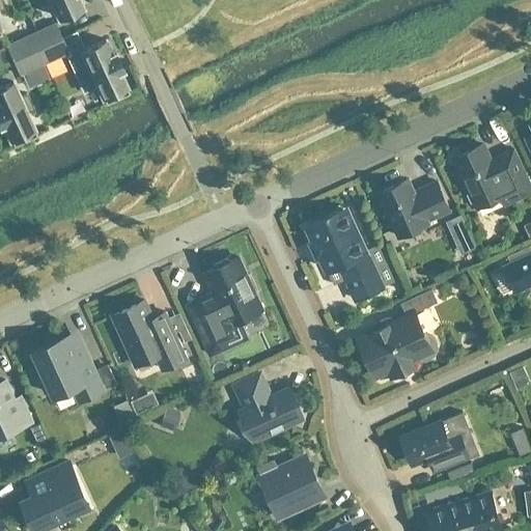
[(50,0),(58,18),(81,6),(78,0),(50,0)]
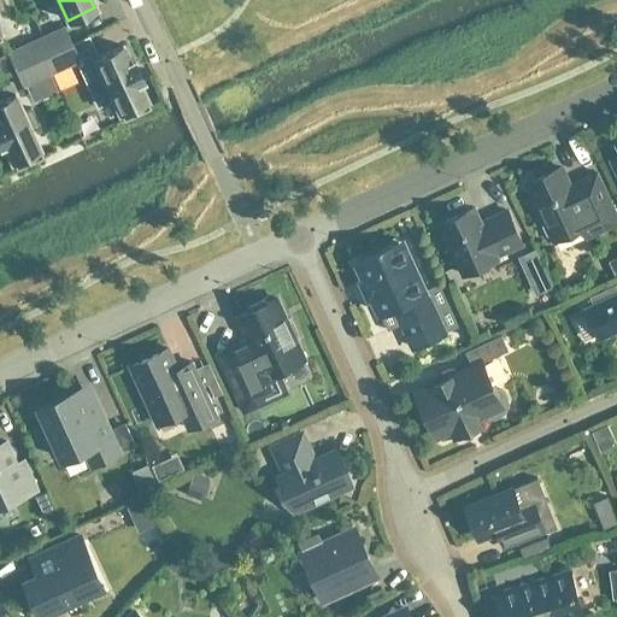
[(43,57),(71,43),(64,27),(35,40),(43,57)]
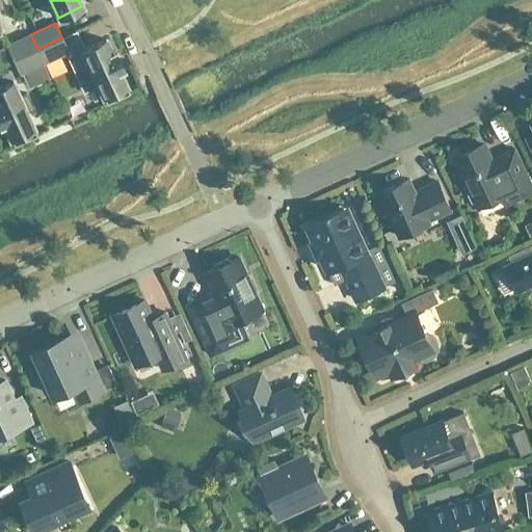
[(37,49),(30,34),(5,46),(12,60),(37,49)]
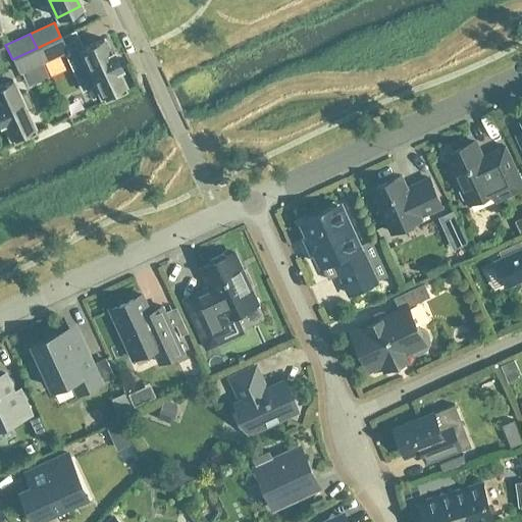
[(67,51),(60,37),(37,48),(43,62),(67,51)]
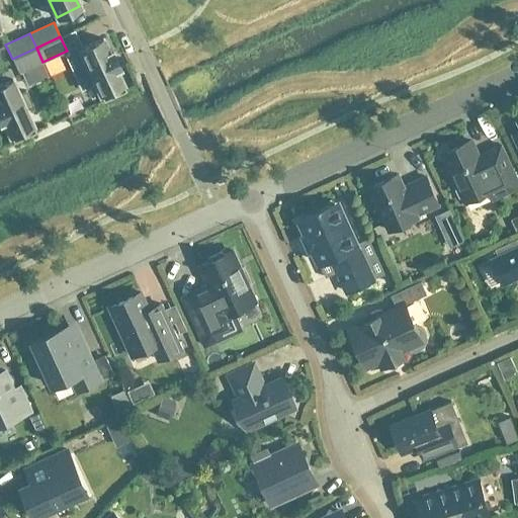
[(68,54),(67,55),(82,88),(94,82),(102,100),(125,90),(115,68),(118,67),(116,63),(117,62),(114,56),(113,56),(111,52),(108,53),(107,52),(101,38),(79,49),(68,54)]
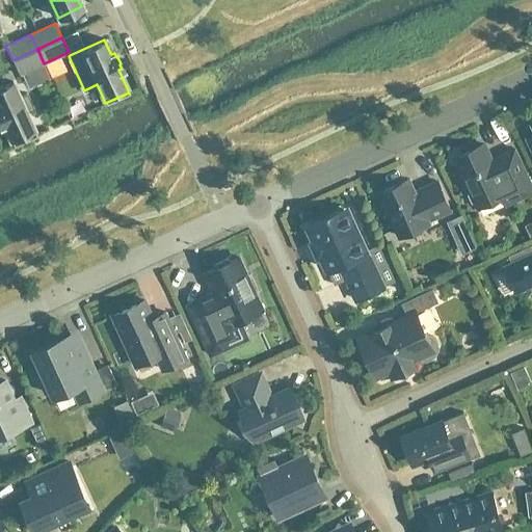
[(44,63),(37,49),(12,60),(19,75),(44,63)]
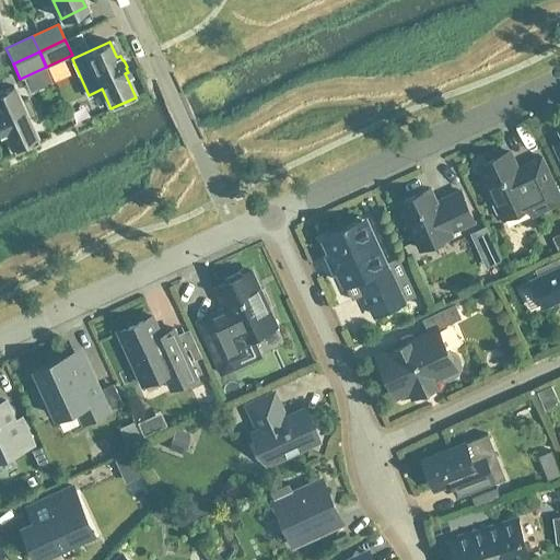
[(12,86),(0,91),(0,130),(2,130),(13,154),(38,142),(27,119),(35,115),(27,98),(20,102),(12,86)]
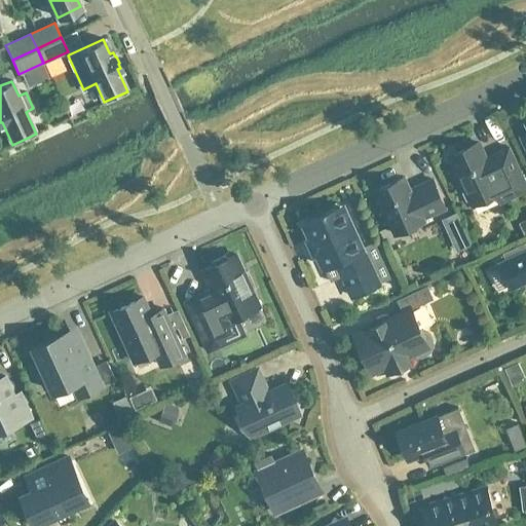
[(525,189),(525,185),(509,147),(492,154),(494,158),(488,161),(486,158),(487,158),(486,157),(479,143),(449,156),(463,188),(462,193),(465,200),(471,202),(472,205),(476,204),(480,205),(488,202),(489,198),(496,194),(508,198),(525,189)]
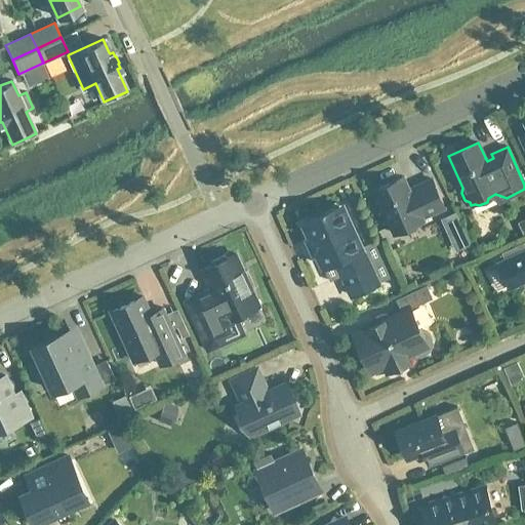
[(422,217),(445,207),(432,178),(415,187),(416,188),(410,191),(403,176),(373,191),(394,234),(423,219),(422,217)]
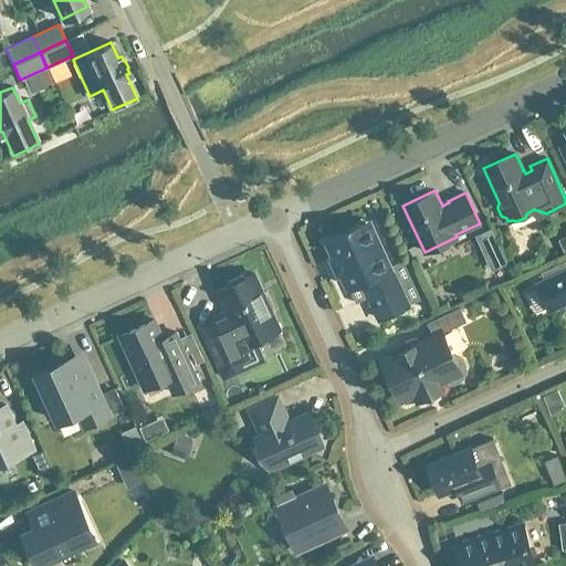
[(408,305),(390,265),(369,221),(326,240),(347,286),(360,281),(367,295),(378,318),(408,305)]
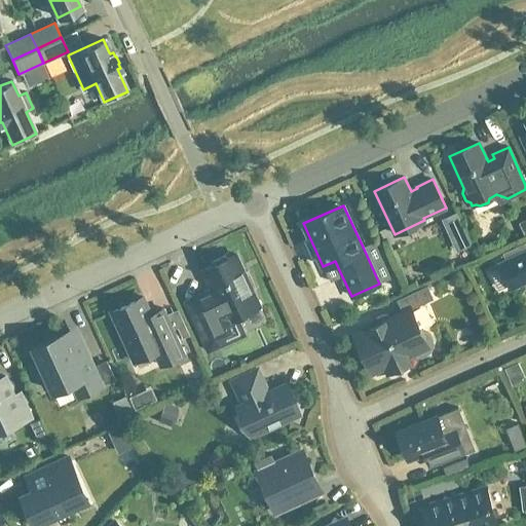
[(455,212),(440,219),(446,231),(461,225),(455,212)]
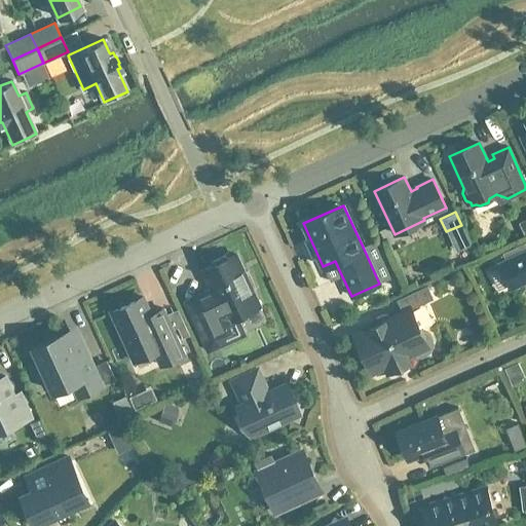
[(504,261),(499,263),(511,288),(525,280),(525,240),(500,253),(504,261)]
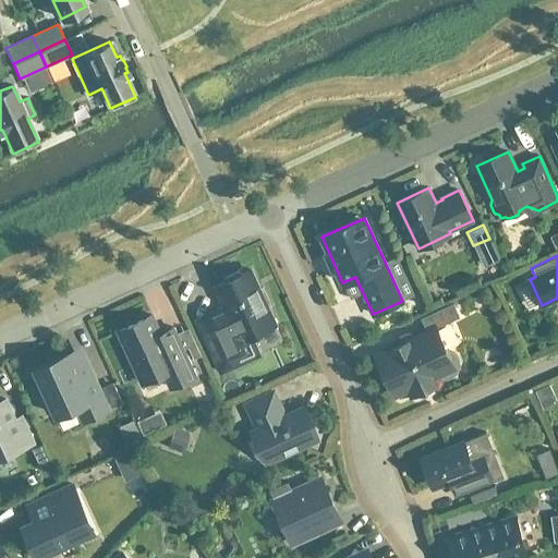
[(225,306),(197,318),(198,319),(196,320),(221,373),(244,362),(247,359),(251,350),(251,346),(246,337),(275,324),(267,305),(269,304),(262,288),(259,289),(251,270),(242,274),(238,271),(225,277),(223,282),(215,287),(225,306)]
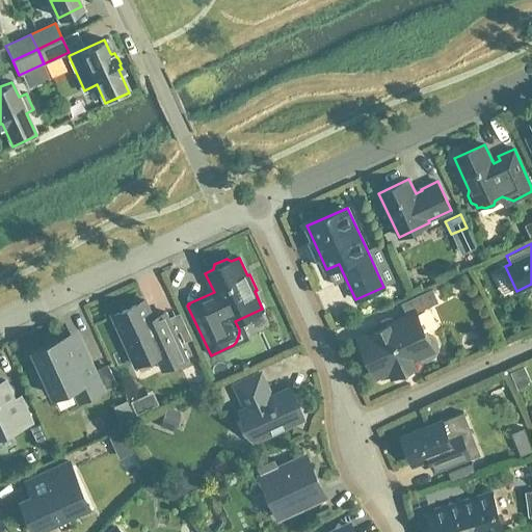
[(436,349),(435,345),(434,341),(430,338),(426,337),(416,313),(437,302),(431,289),(400,302),(406,315),(395,320),(393,319),(392,319),(390,319),(388,319),(386,320),(384,320),(383,321),(382,322),(380,324),(379,325),(378,328),(357,338),(376,376),(389,371),(392,376),(413,367),(410,361),(419,357),(423,358),(427,358),(431,356),(434,353),(436,349)]
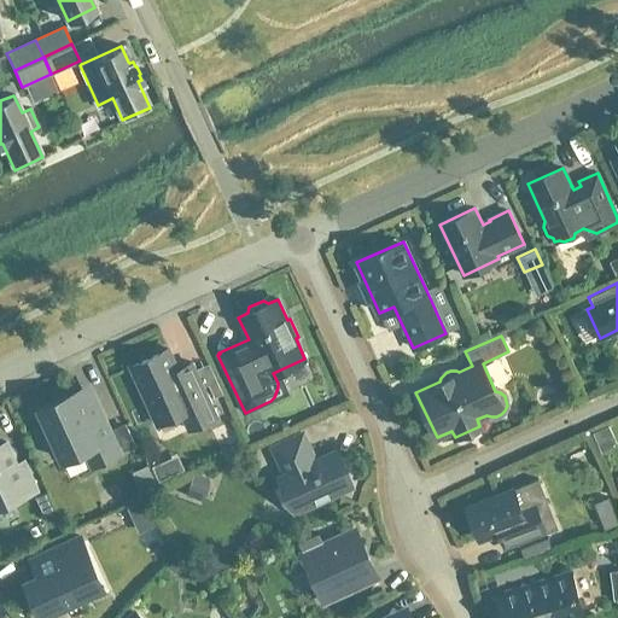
[(216,415),(193,363),(178,371),(168,349),(130,367),(156,424),(180,413),(187,429),(216,415)]
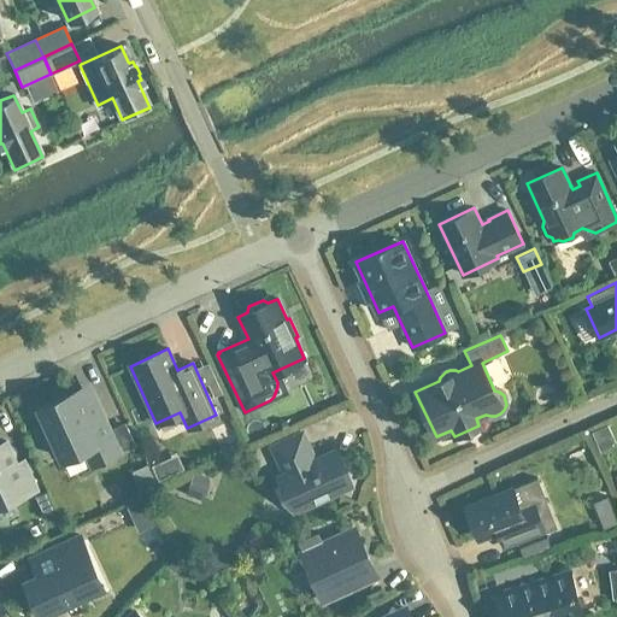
[(119,451),(93,393),(77,400),(74,392),(39,407),(46,424),(41,427),(50,445),(54,442),(63,458),(84,448),(92,464),(119,451)]
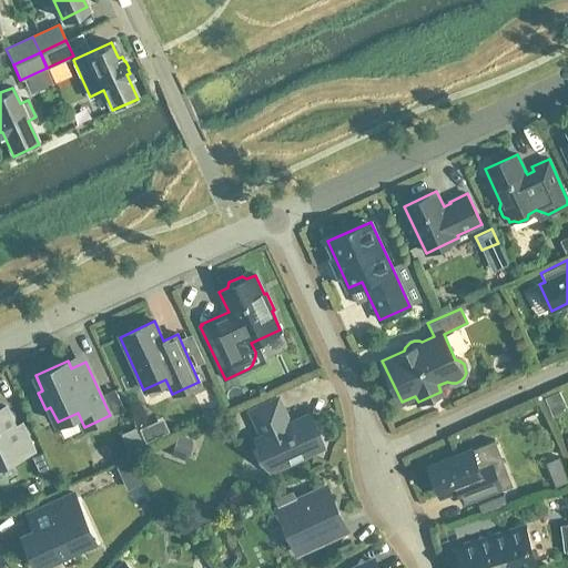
[(322,447),(307,415),(290,424),(277,398),(251,412),(261,432),(263,436),(259,438),(273,469),(322,447)]
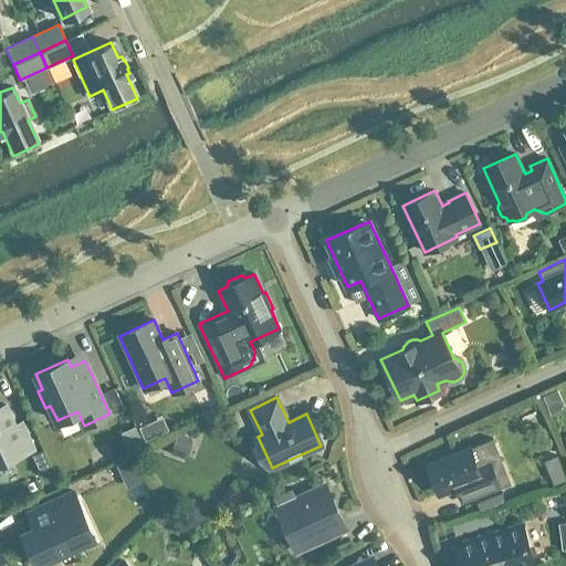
[(1,432),(14,426),(4,405),(0,407),(0,462),(12,457),(1,432)]
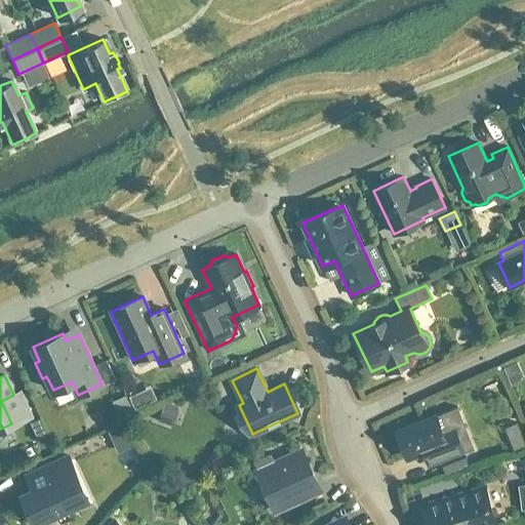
[(210,409),(214,397),(199,392),(195,404),(210,409)]
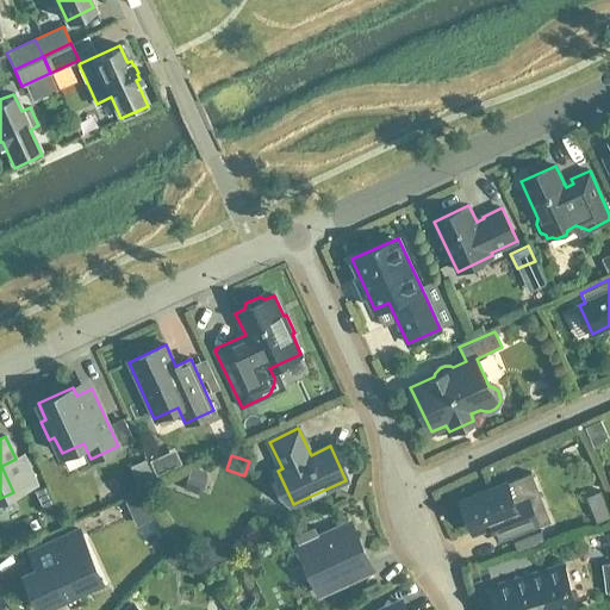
[(23,456),(16,459),(1,466),(13,492),(35,483),(23,456)]
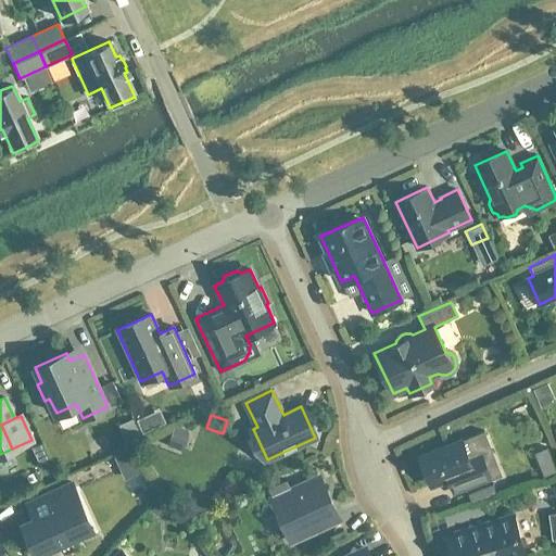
[(175,426),(166,446),(179,452),(188,431),(175,426)]
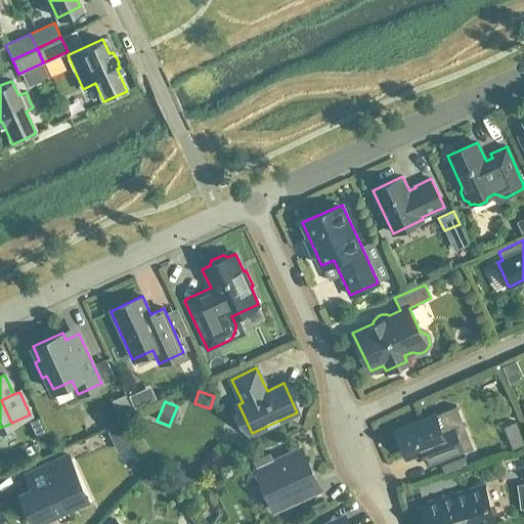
[(453,428),(462,425),(454,406),(396,429),(407,457),(423,451),(428,465),(463,451),(453,428)]
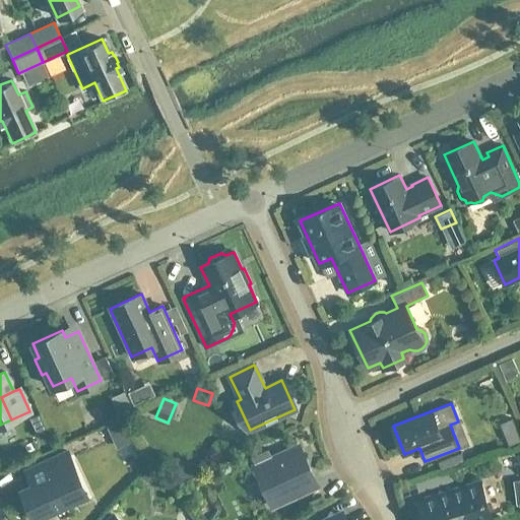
[(29,418),(37,433),(46,429),(39,413),(29,418)]
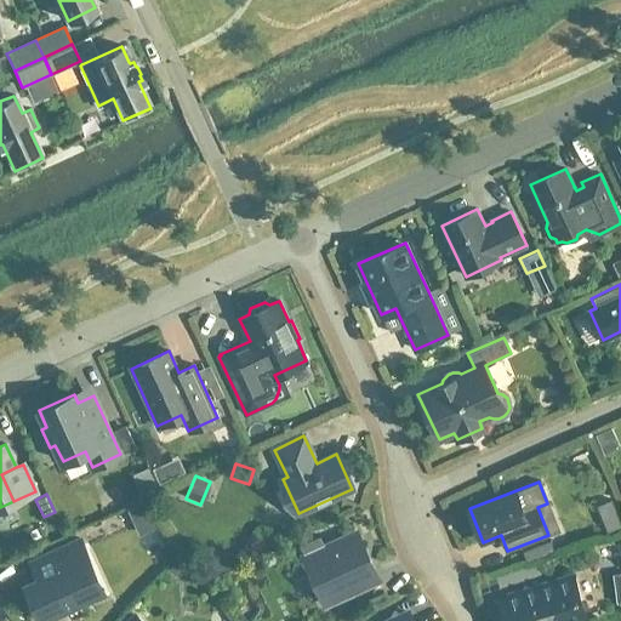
[(143,502),(129,510),(140,533),(155,525),(143,502)]
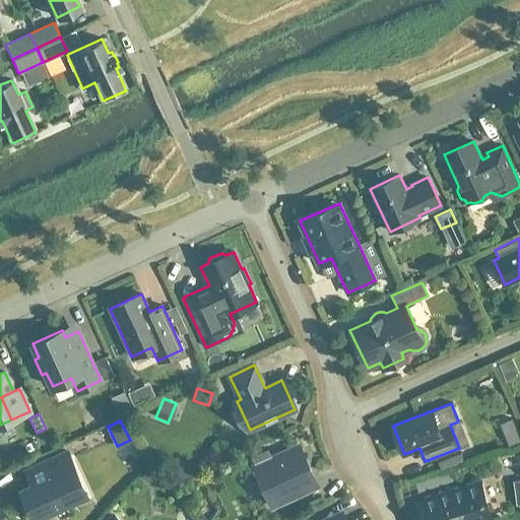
[(317,486),(298,445),(271,457),(267,449),(252,456),(255,464),(254,465),(273,507),(317,486)]
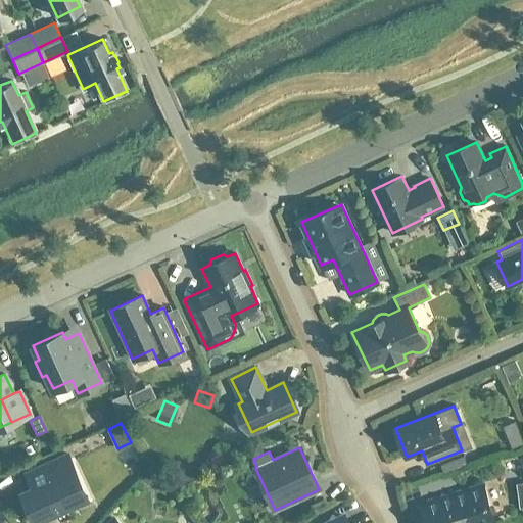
[(76,503),(63,474),(74,469),(67,454),(26,473),(27,473),(30,472),(36,485),(21,491),(35,521),(76,503)]
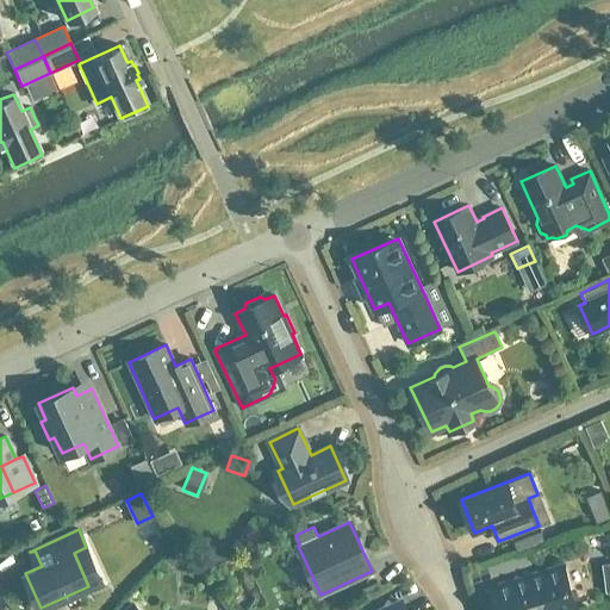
[(256,546),(262,556),(275,551),(269,540),(256,546)]
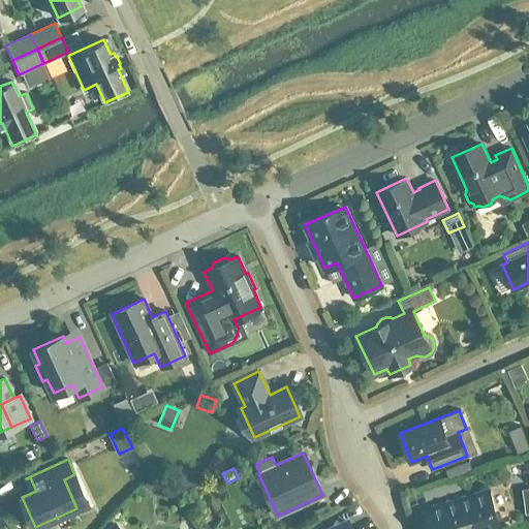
[(152,474),(143,484),(149,489),(156,489),(161,484),(152,474)]
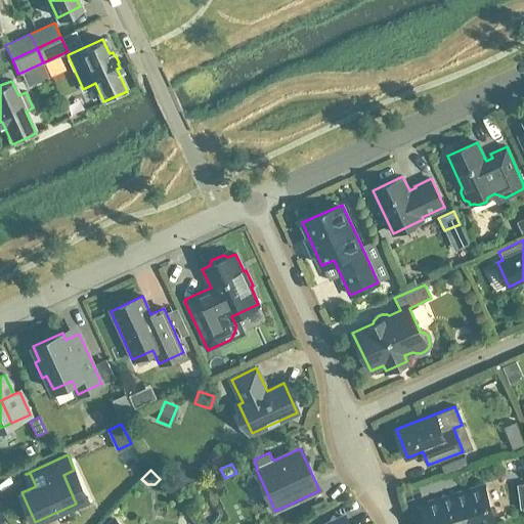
[(457,474),(438,479),(441,489),(460,483),(457,474)]
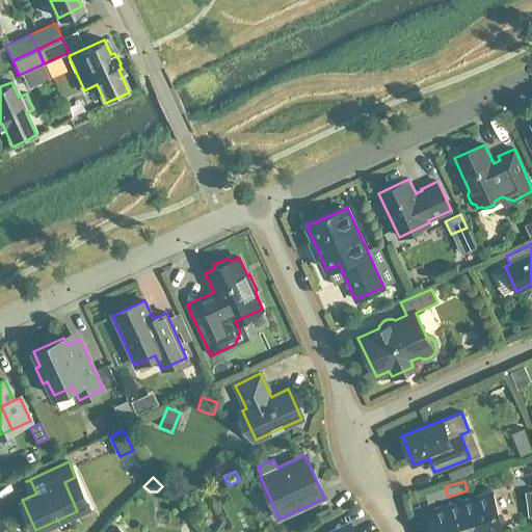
[(500,531),(501,531),(489,493),(429,510),(435,531),(500,531)]
